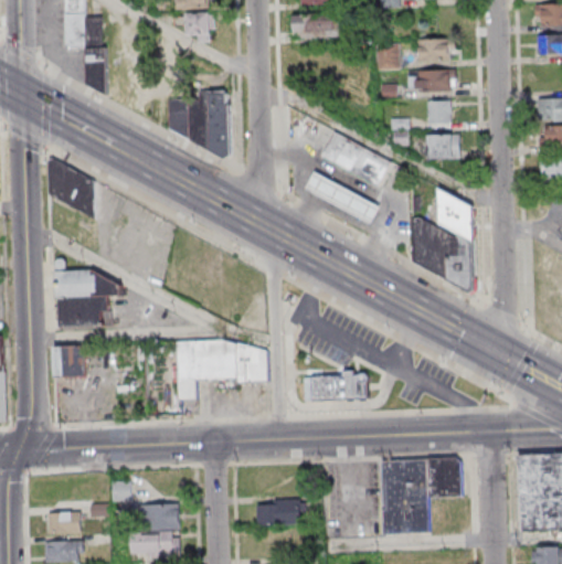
[(62,0),(63,48),(84,48),(84,92),(103,92),(103,17),(83,17),(82,0),(62,0)]
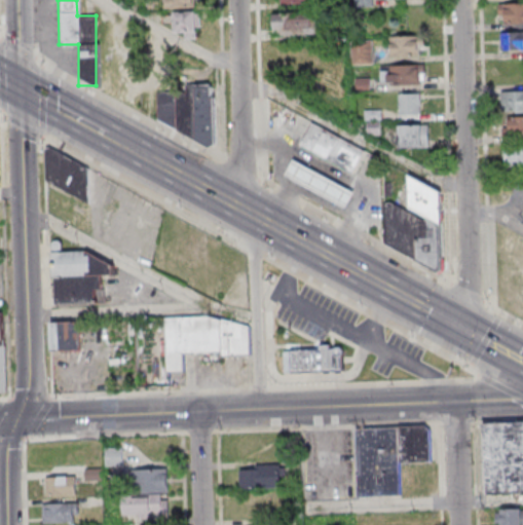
[(195,8),(195,0),(161,0),(161,8),(195,8)]
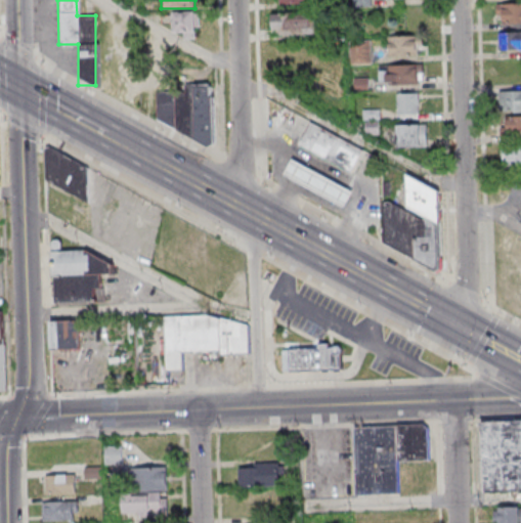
[(520,23),(520,3),(494,4),(494,23),(520,23)]
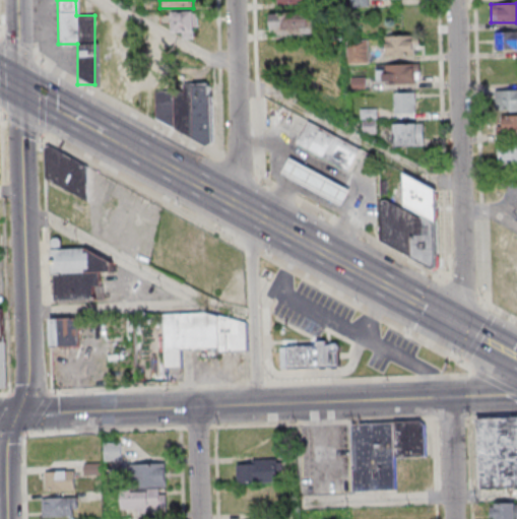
[(195,12),(169,12),(169,31),(179,31),(179,39),(195,39),(195,12)]
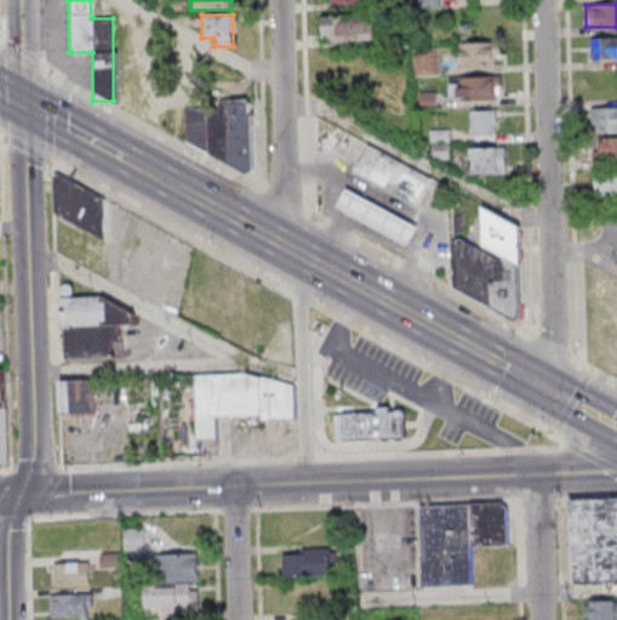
[(372,16),(320,16),(320,41),(372,41),(372,16)]
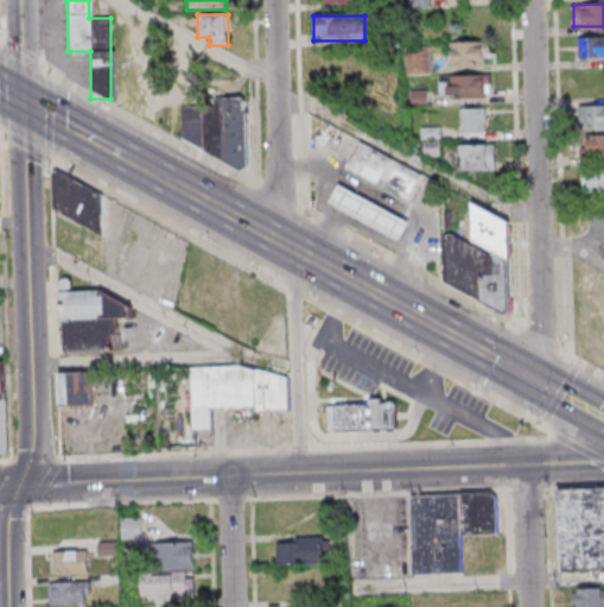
[(576,58),(603,58),(603,38),(576,38),(576,58)]
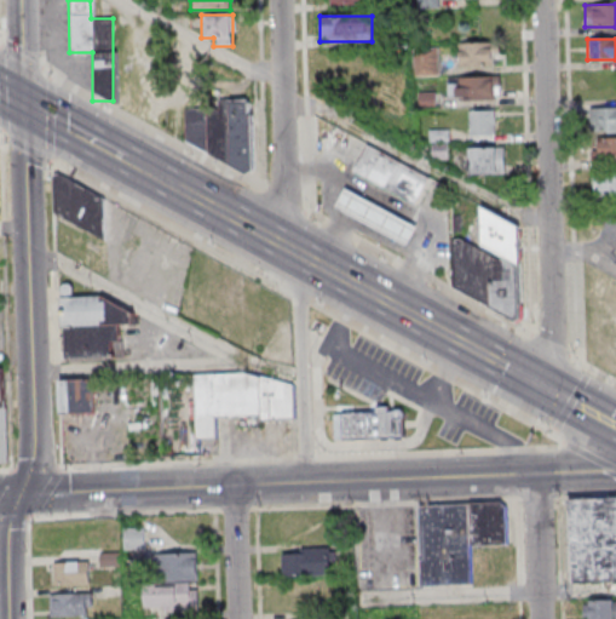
[(454,66),(498,66),(498,43),(454,43),(454,66)]
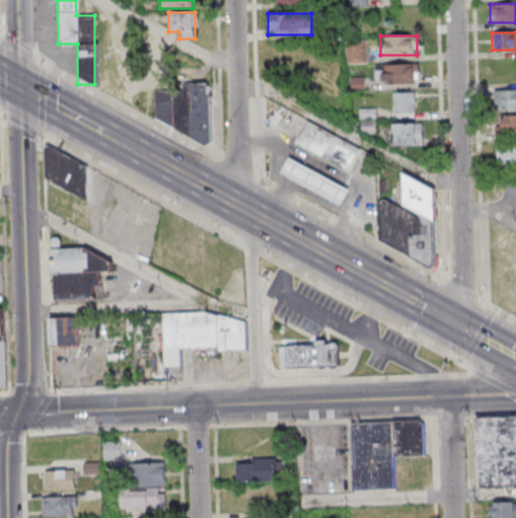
[(365,40),(344,40),(344,64),(365,64),(365,40)]
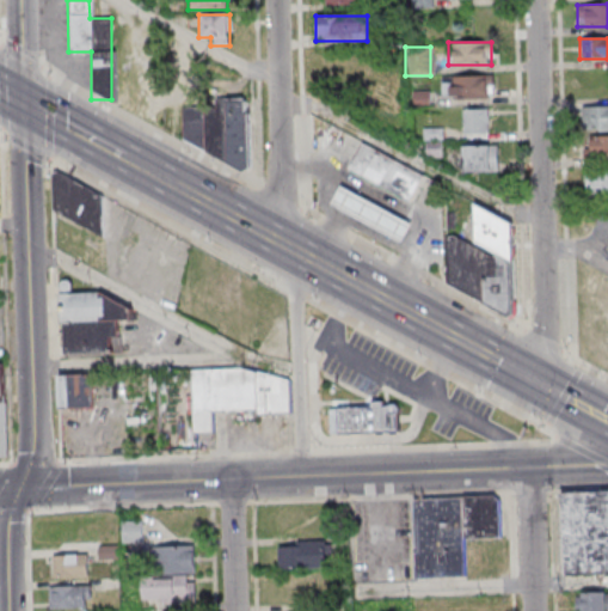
[(491,77),(440,77),(440,99),(491,99),(491,77)]
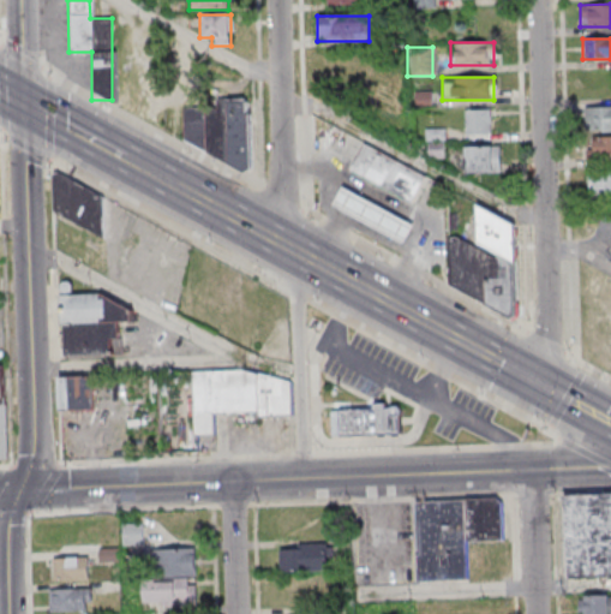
[(181,109),(183,160),(247,158),(246,99),(214,99),(214,108),(181,109)]
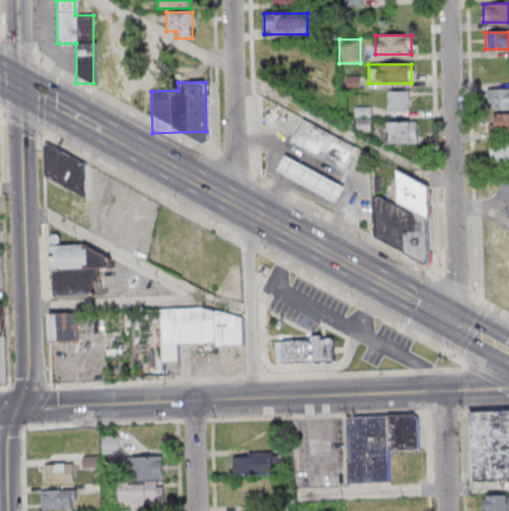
[(508,89),(485,90),(485,110),(508,109),(508,89)]
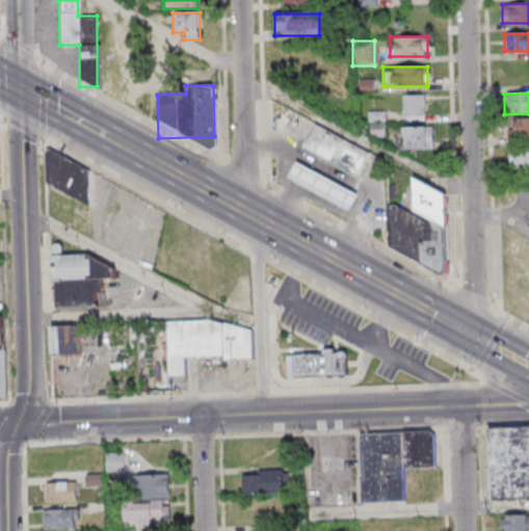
[(423,117),(423,95),(401,95),(401,117),(423,117)]
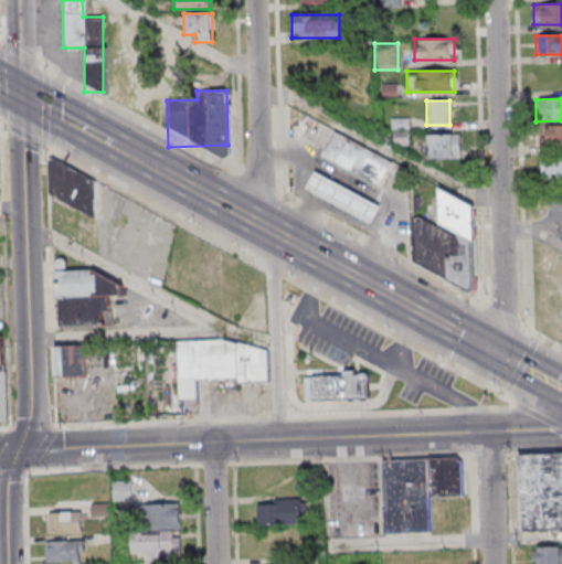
[(391,120),(391,145),(405,145),(405,120),(391,120)]
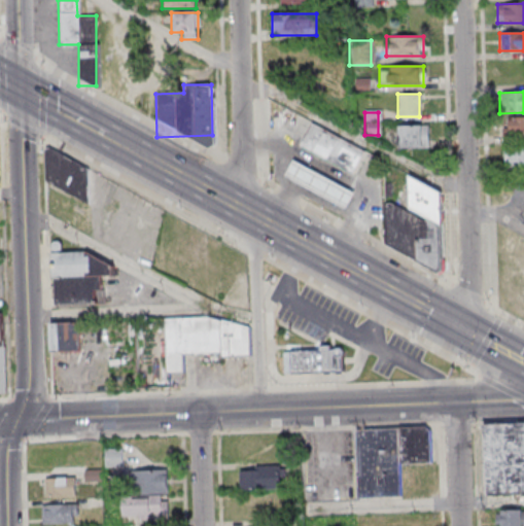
[(501,138),(523,138),(523,117),(501,117),(501,138)]
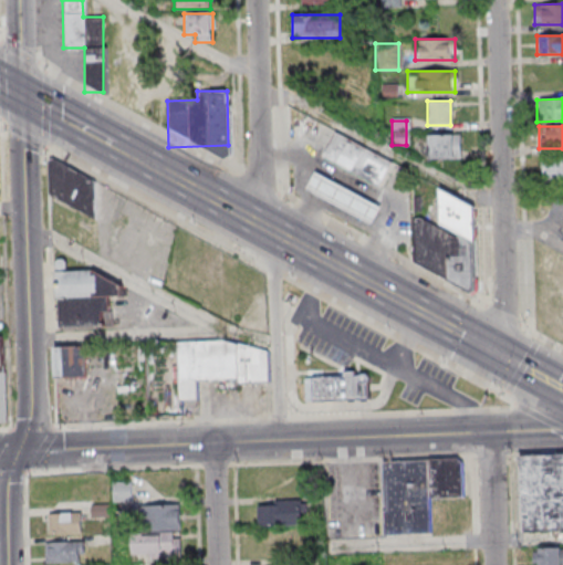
[(336,134),(392,163),(378,188),(322,157),(336,134)]
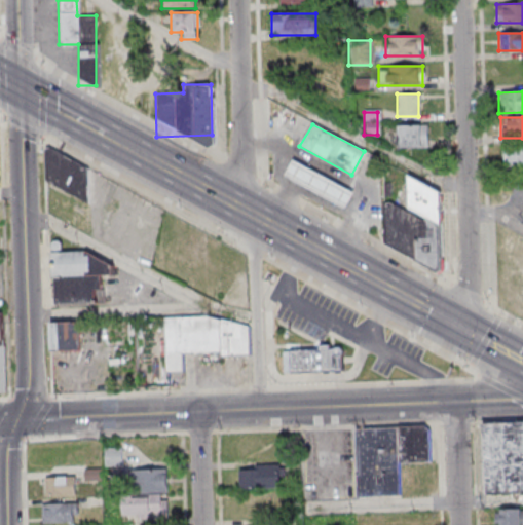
[(397,148),(426,148),(426,125),(397,125),(397,148)]
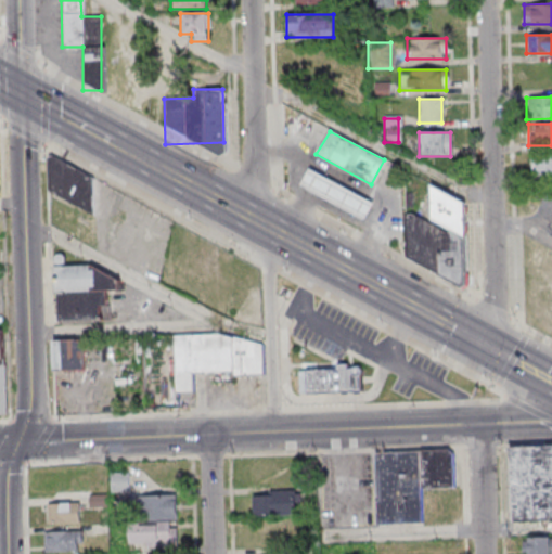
[(551,176),(551,155),(529,155),(529,177),(551,176)]
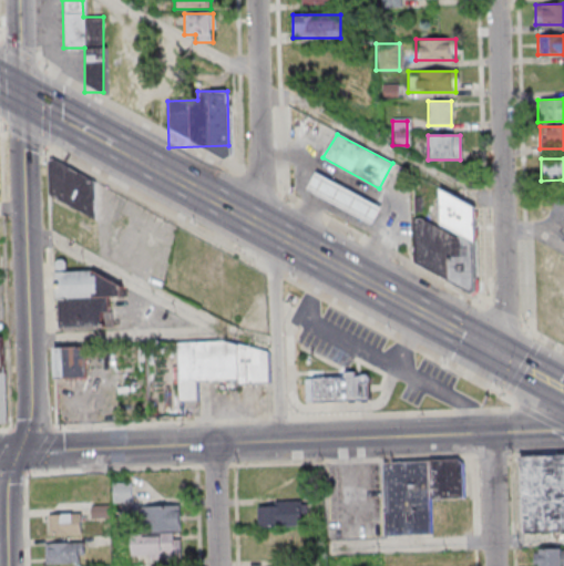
[(306,189),(372,225),(381,207),(316,172),(306,189)]
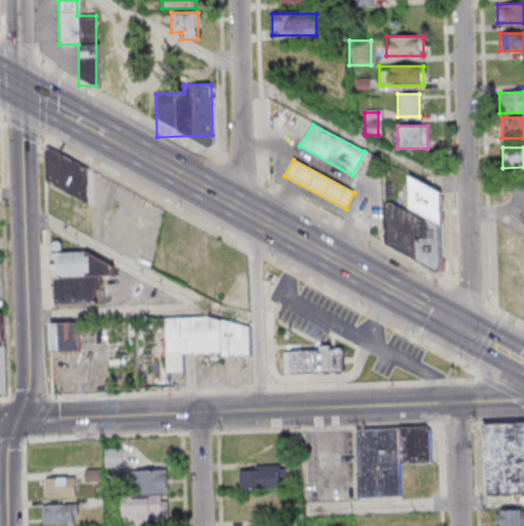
[(382,201),(383,244),(437,274),(443,271),(439,193),(406,175),(408,207),(406,211),(382,201)]
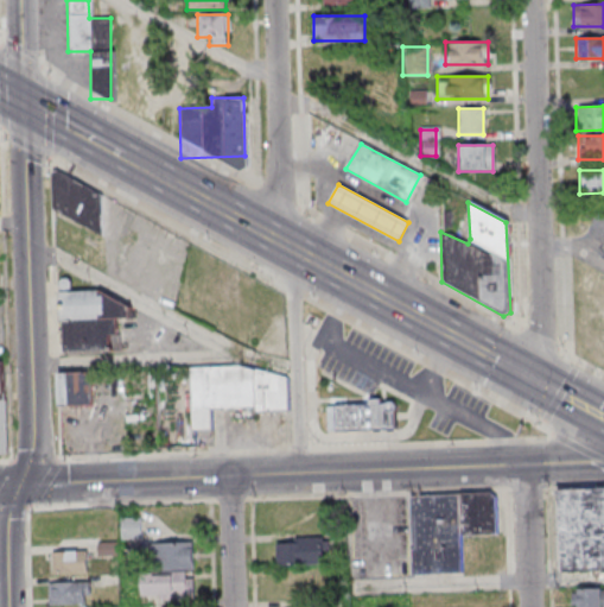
[(61,352),(113,351),(112,318),(127,318),(127,293),(69,296),(69,279),(58,279),(61,352)]
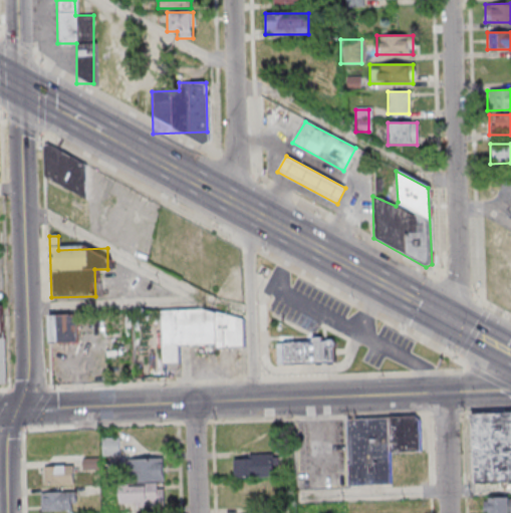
[(241,311),(160,312),(161,364),(178,363),(177,345),(214,344),(215,348),(242,348),(241,311)]
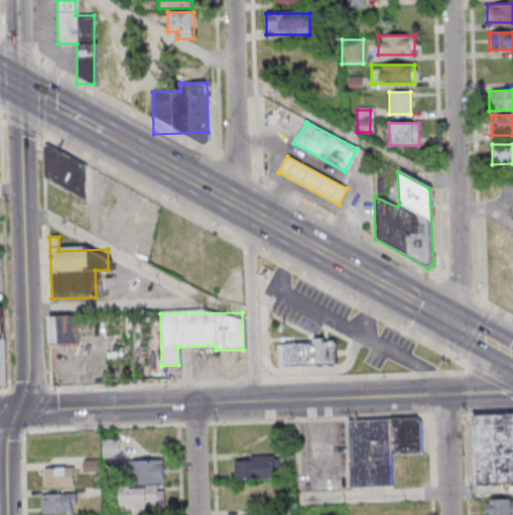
[(47,315),(47,344),(77,344),(77,315),(47,315)]
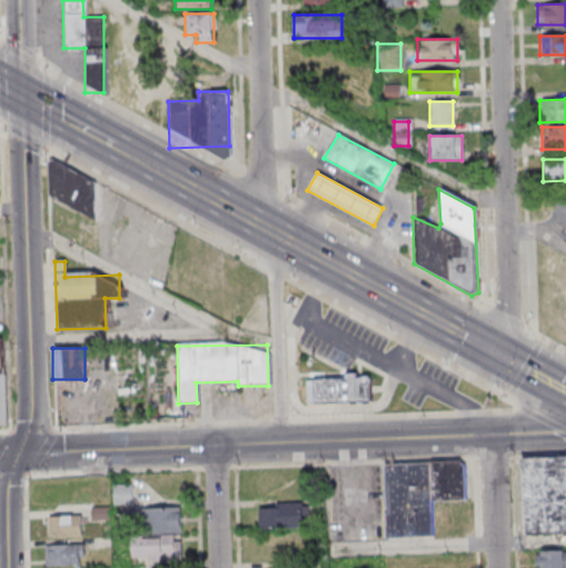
[(368,404),(367,376),(304,377),(305,405),(368,404)]
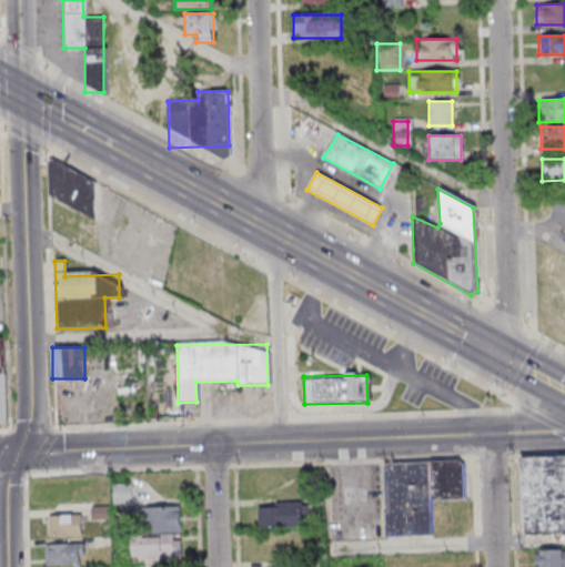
[(518,456),(564,455),(564,532),(521,533),(518,456)]
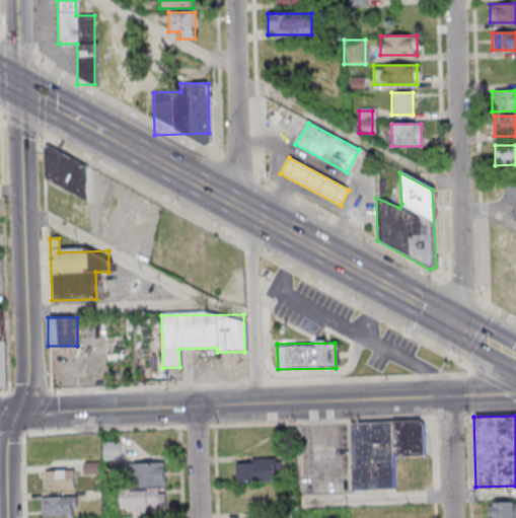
[(348,423),(390,422),(392,489),(349,490),(348,423)]
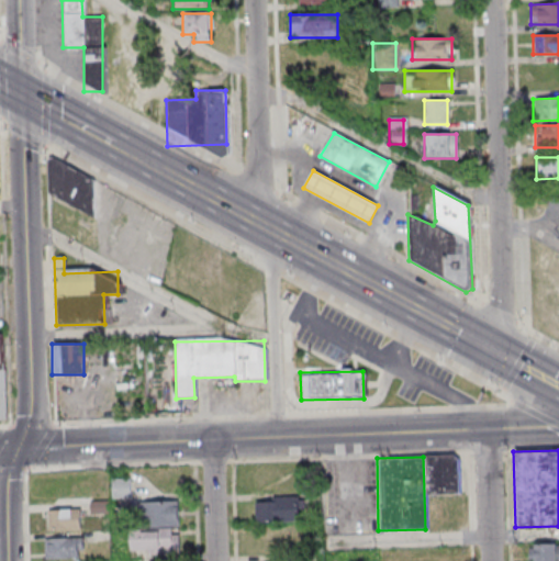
[(127,479),(110,479),(110,498),(127,498),(127,479)]
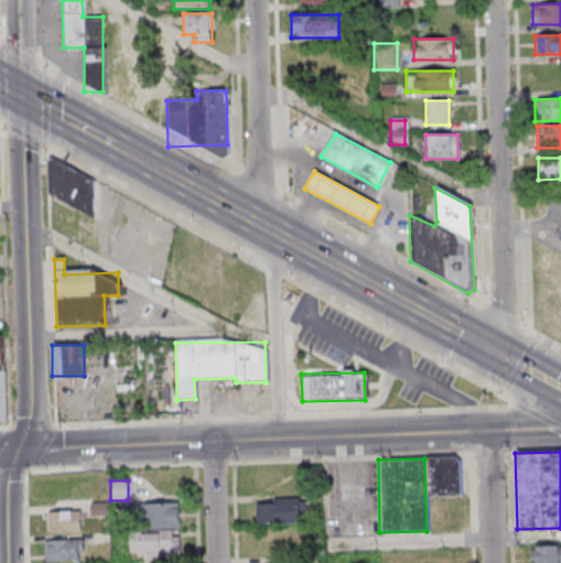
[(255,500),(255,524),(300,524),(300,500),(255,500)]
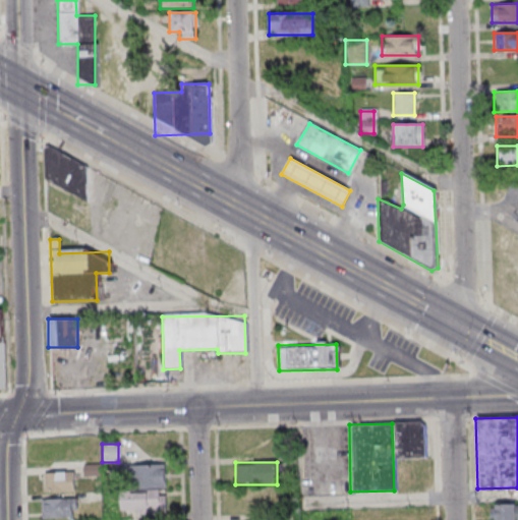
[(164,465),(128,465),(128,513),(163,514),(164,465)]
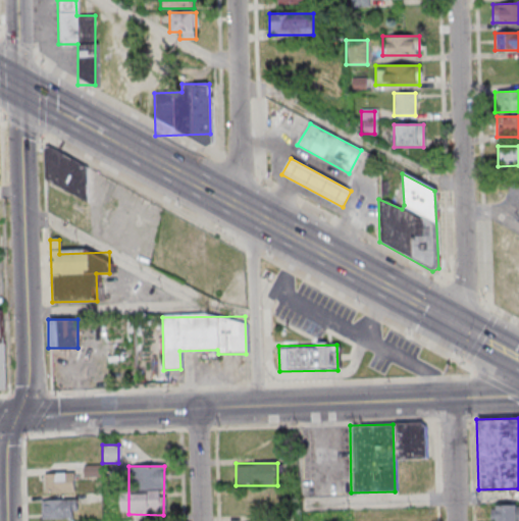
[(42,473),(42,492),(72,492),(72,473),(42,473)]
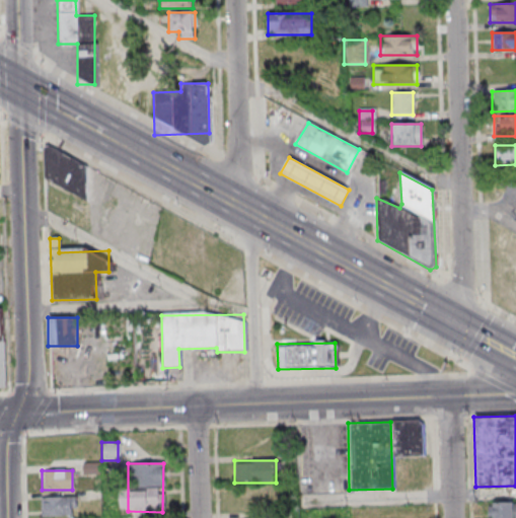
[(39,516),(74,516),(74,497),(39,497),(39,516)]
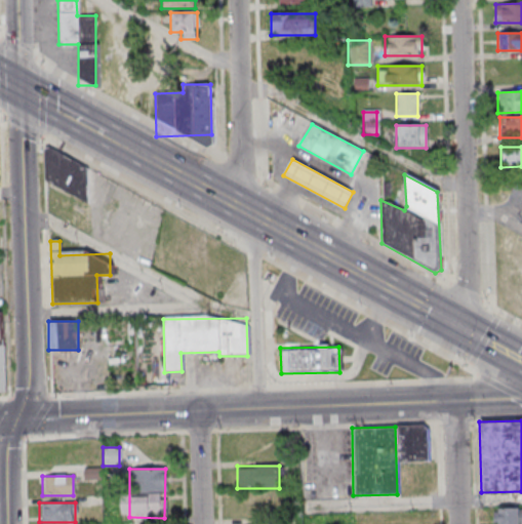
[(521,523),(521,508),(492,508),(491,523),(521,523)]
